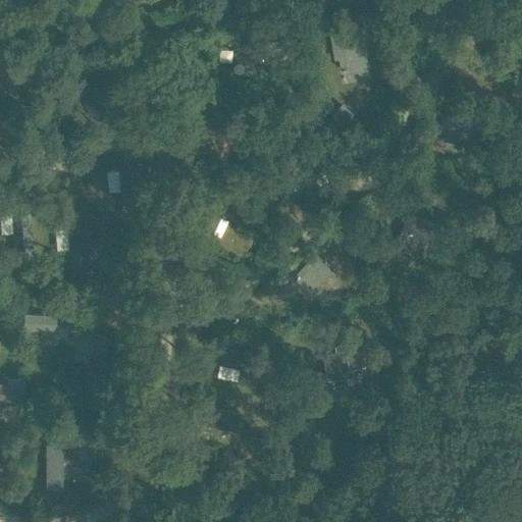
[(458,25),(462,0),(435,0),(434,16),(436,16),(435,22),(458,25)]
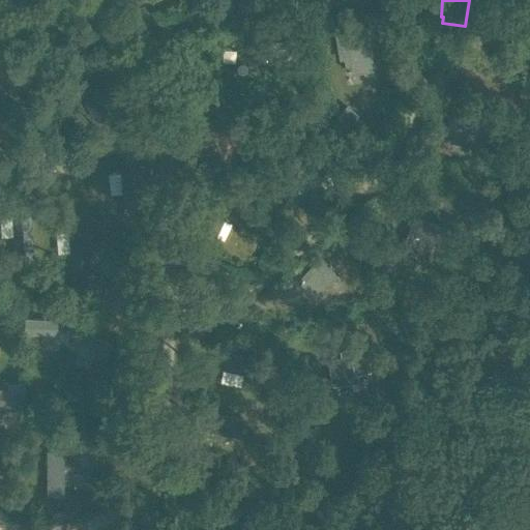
[(366,26),(334,32),(340,57),(345,56),(347,71),(349,71),(349,75),(375,71),(366,26)]
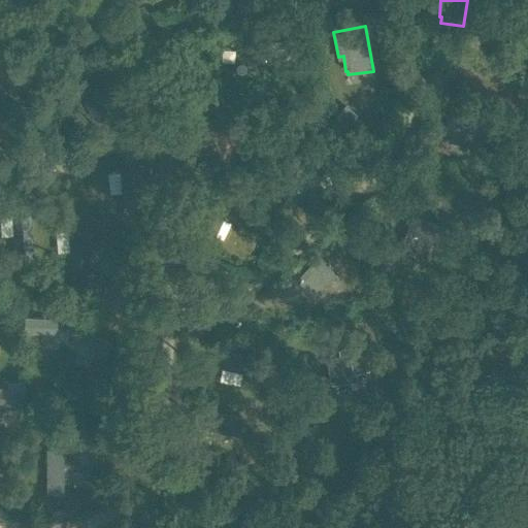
[(250,61),(288,62),(289,42),(250,41),(250,61)]
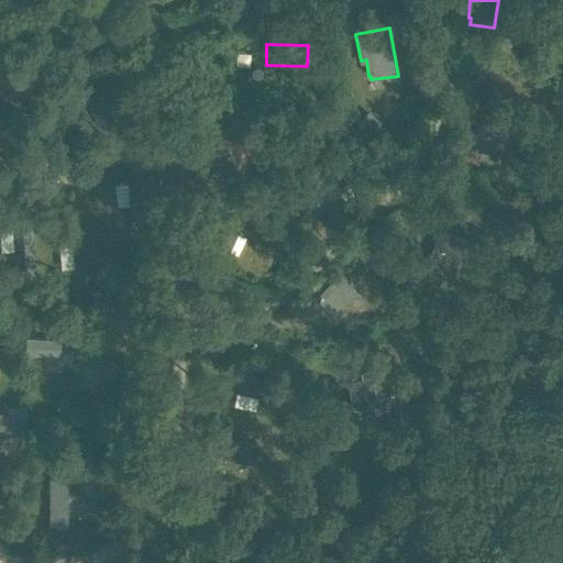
[(515,120),(486,117),(485,122),(475,123),(474,141),(478,142),(478,152),(503,154),(504,144),(512,144),(515,120)]
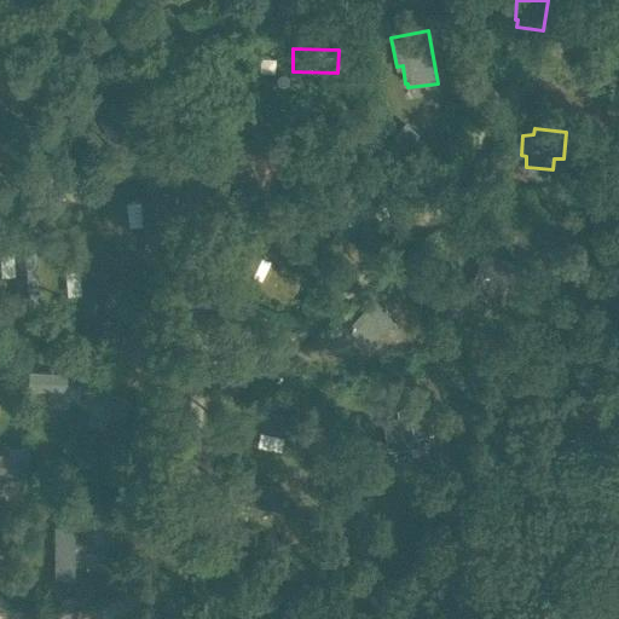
[(258,140),(246,138),(243,146),(223,143),(215,174),(249,183),(258,140)]
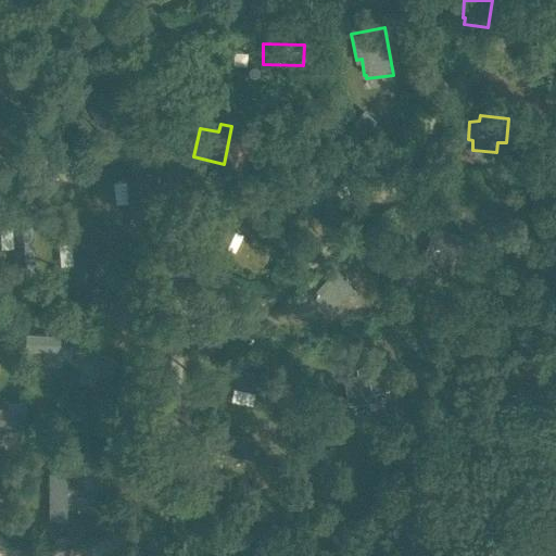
[(320,159),(295,174),(306,187),(310,185),(318,201),(339,188),(320,159)]
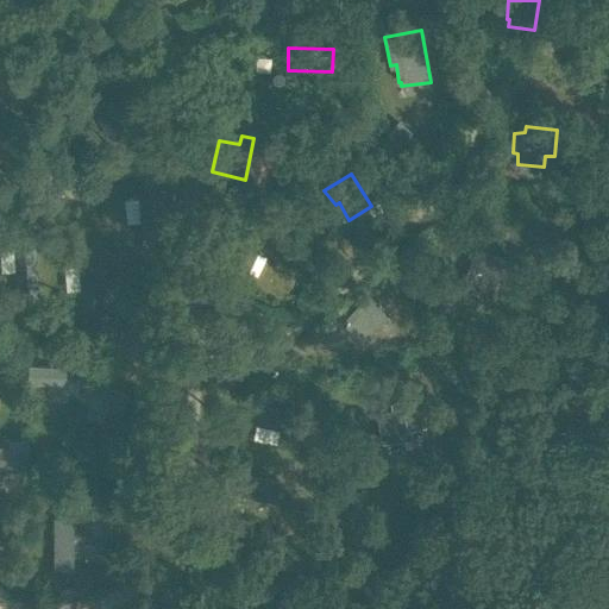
[(161,196),(139,199),(145,250),(167,249),(161,196)]
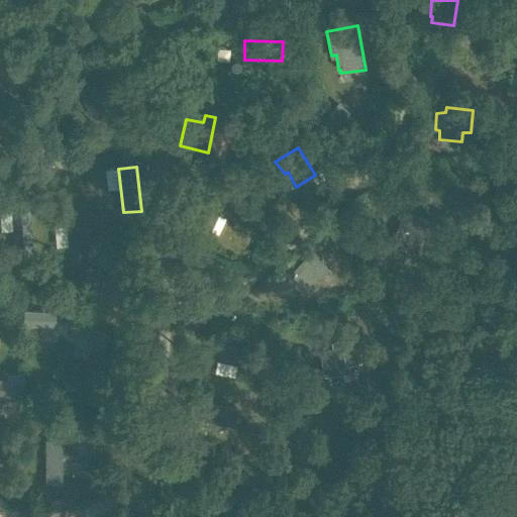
[(196,203),(190,201),(183,217),(210,231),(219,216),(222,217),(226,209),(200,196),(196,203)]
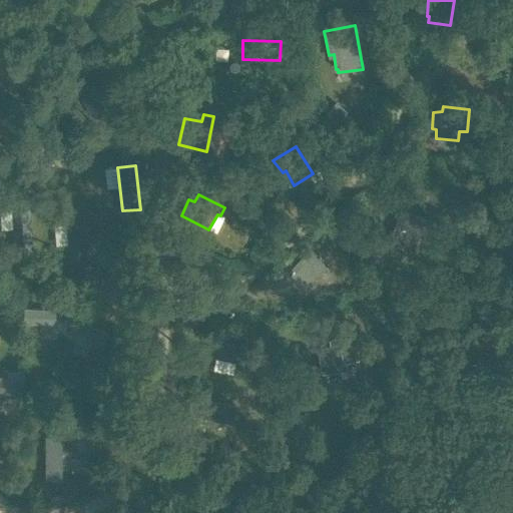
[(30,207),(12,208),(14,252),(32,251),(30,207)]
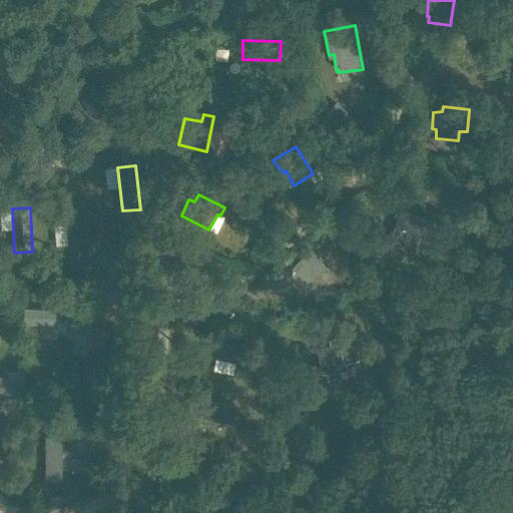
[(426,216),(400,209),(392,238),(416,247),(426,216)]
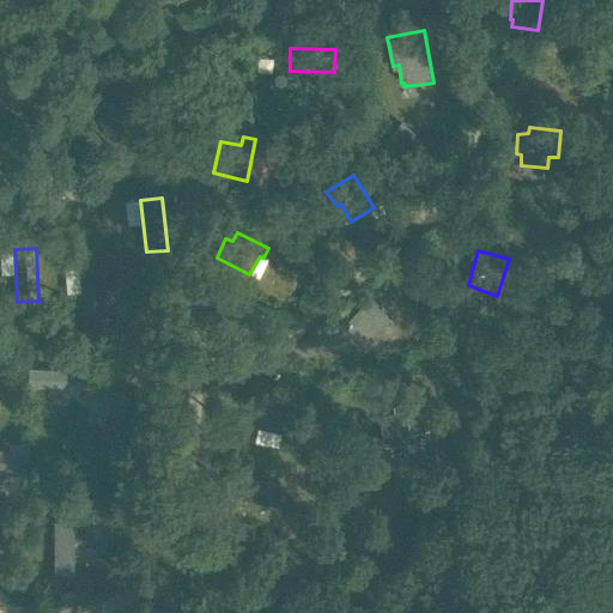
[(103,267),(82,268),(85,321),(105,320),(103,267)]
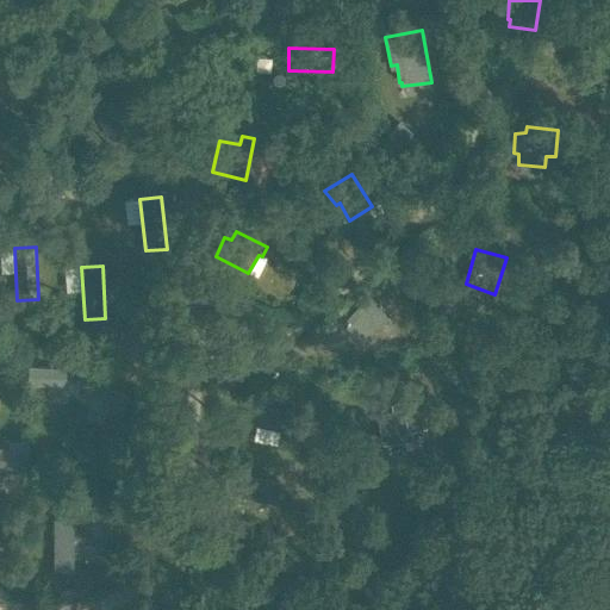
[(366,346),(392,317),(371,294),(344,322),(366,346)]
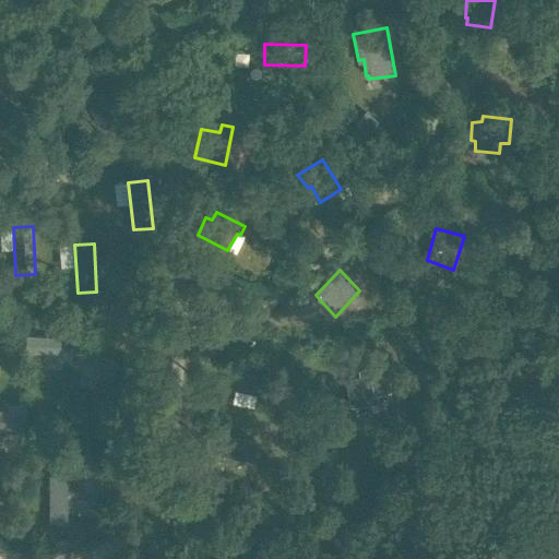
[(27,335),(26,352),(66,354),(67,337),(27,335)]
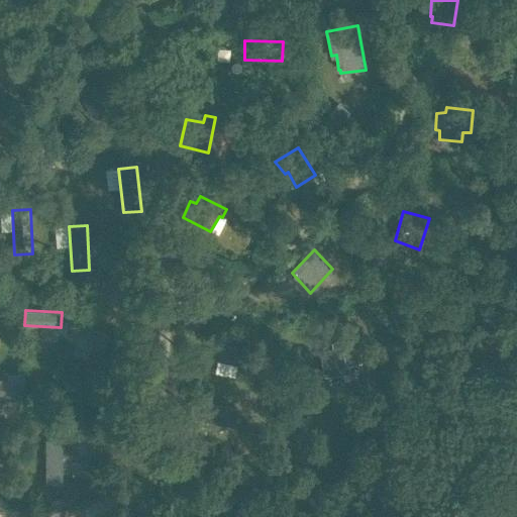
[(76,322),(70,335),(103,350),(109,336),(76,322)]
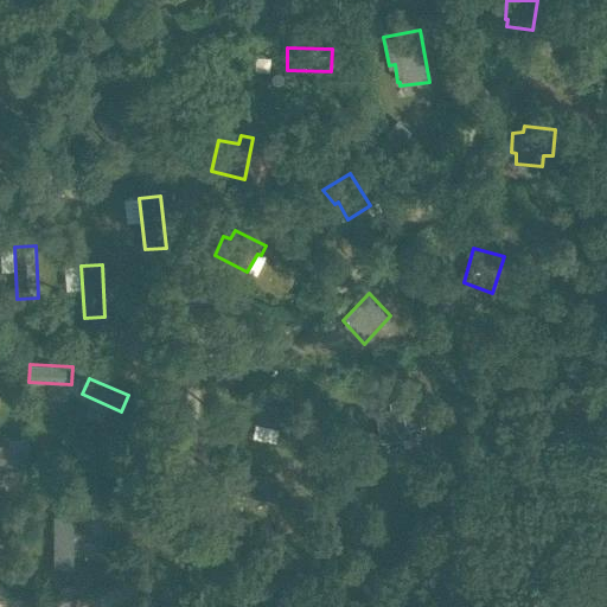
[(413,381),(400,383),(401,391),(414,389),(413,381)]
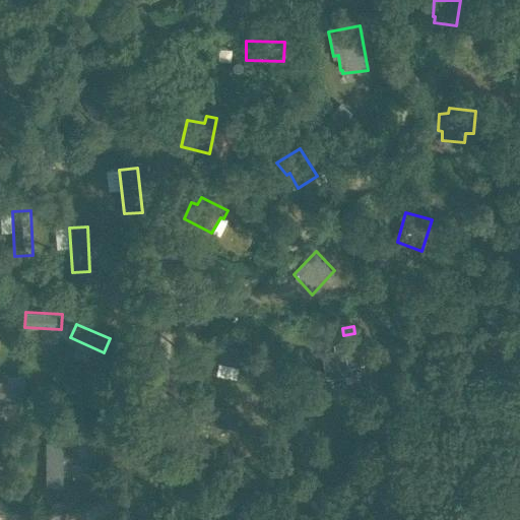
[(224,346),(220,364),(266,374),(266,373),(270,355),(224,346)]
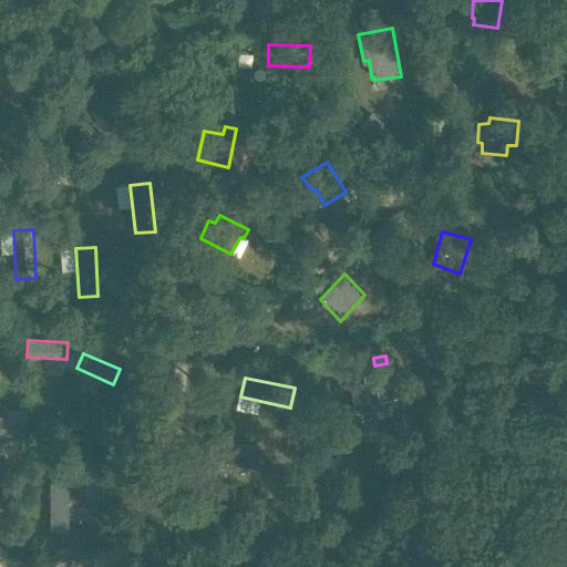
[(24,413),(7,413),(8,437),(26,437),(24,413)]
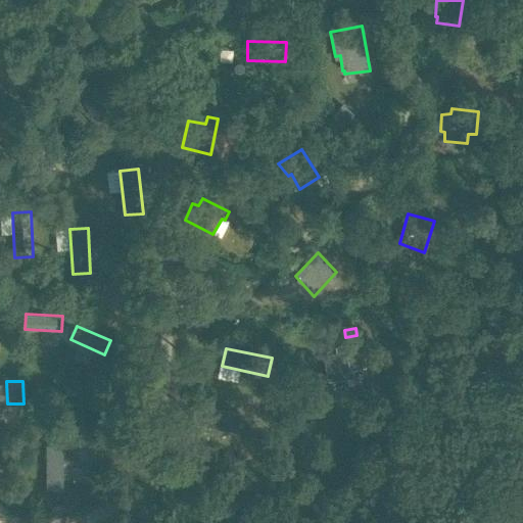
[(96,441),(80,441),(80,464),(96,464),(96,459),(96,443),(96,441)]
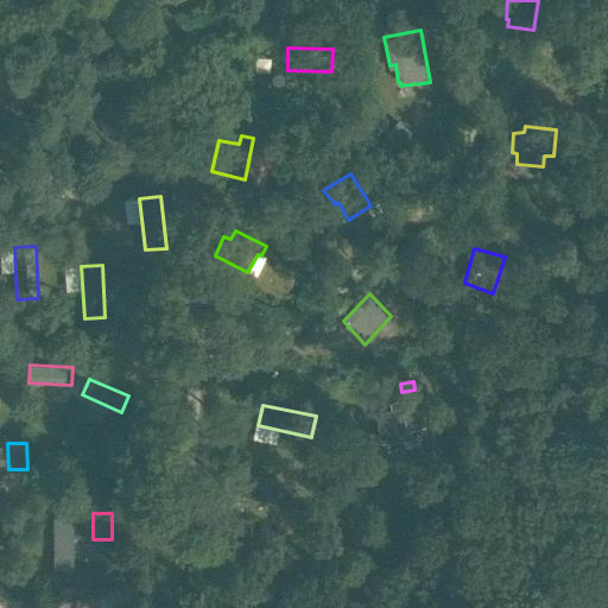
[(73,519),(54,519),(54,571),(73,571),(73,519)]
